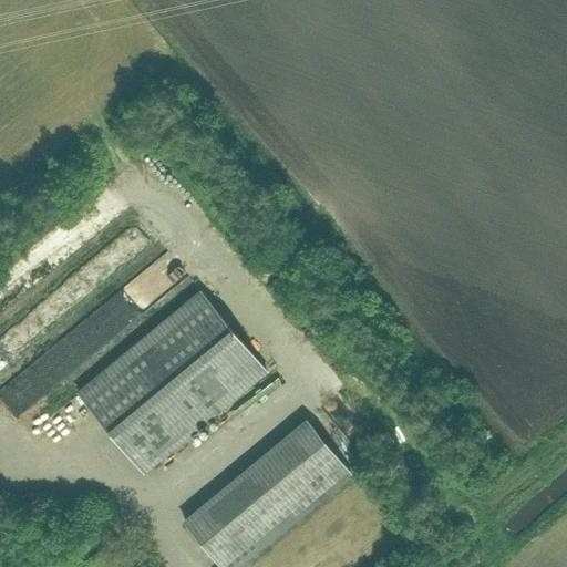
[(115,236),(81,269),(90,279),(70,297),(80,308),(134,257),(115,236)]
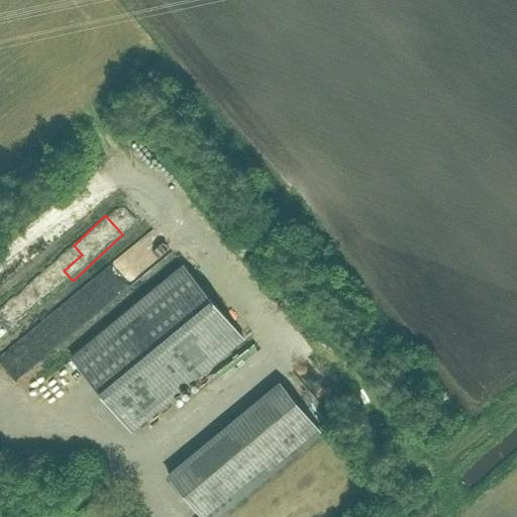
[(244,339),(183,267),(72,357),(132,431),(244,339)]
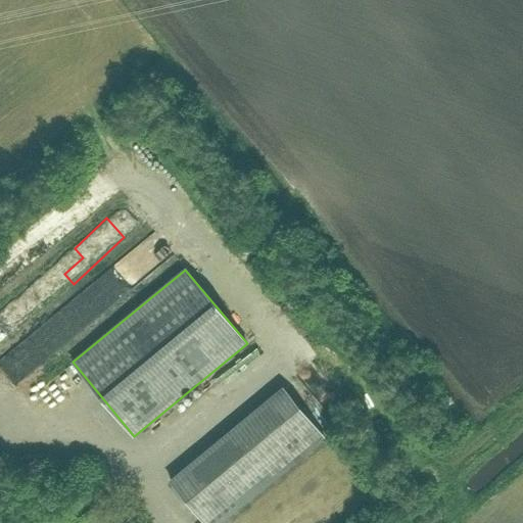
[(0,317),(0,338),(12,332),(3,316),(0,317)]
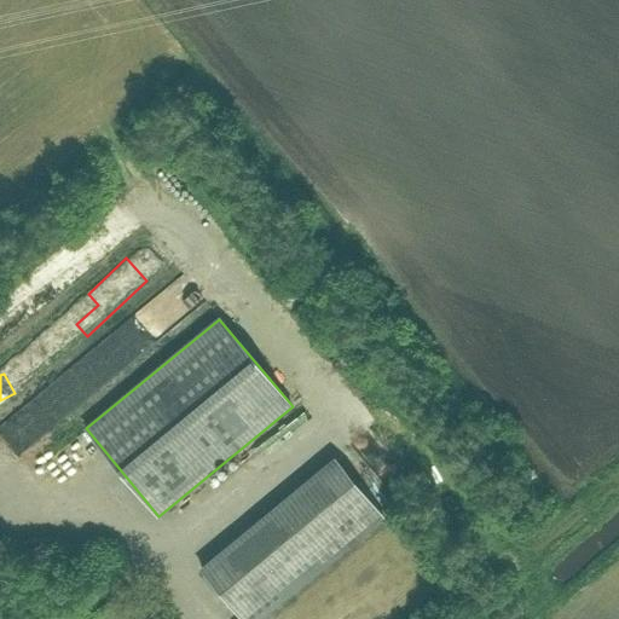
[(0,427),(16,455),(41,439),(34,427),(53,416),(44,400),(0,424),(0,427)]
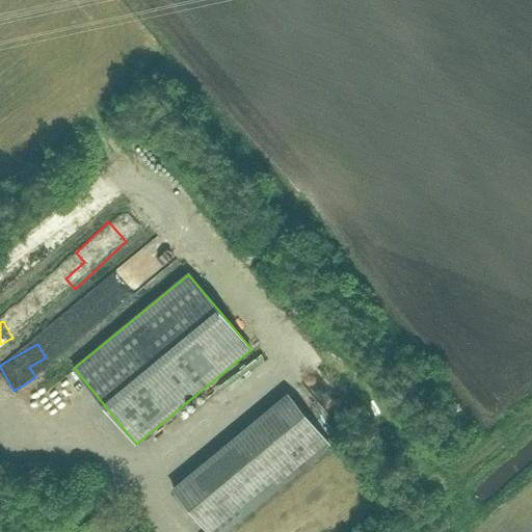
[(67,380),(60,387),(75,402),(81,396),(67,380)]
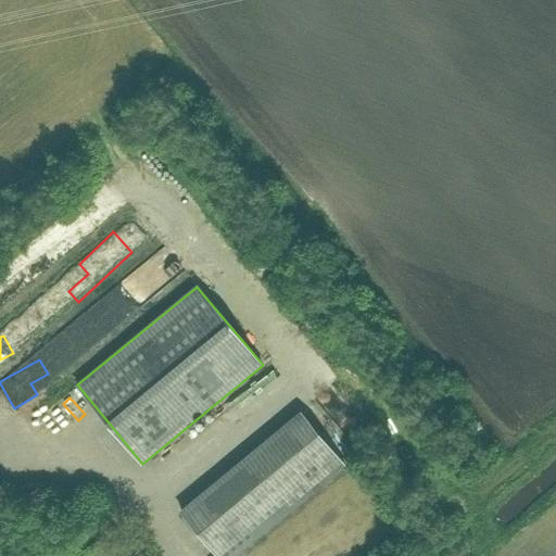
[(46,441),(54,436),(41,414),(33,419),(46,441)]
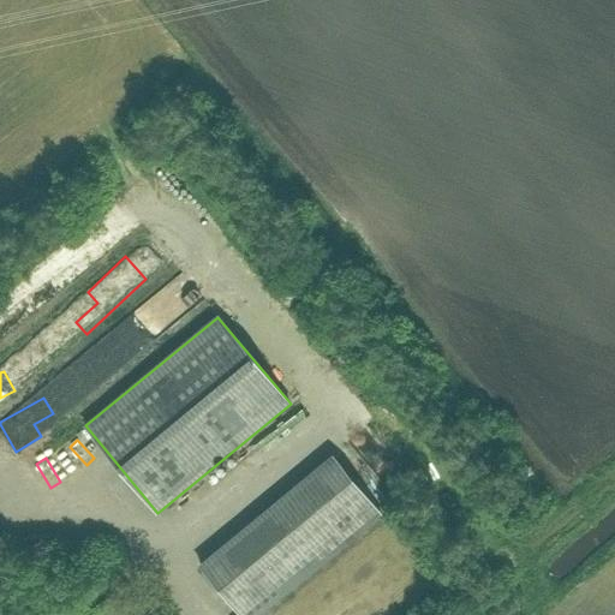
[(240,614),(261,614),(281,599),(232,539),(201,565),(240,614)]
